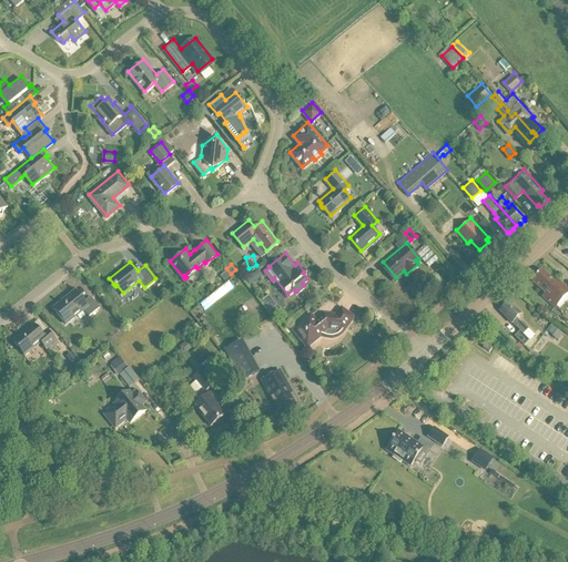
[(259,266),(245,277),(250,283),(263,272),(259,266)]
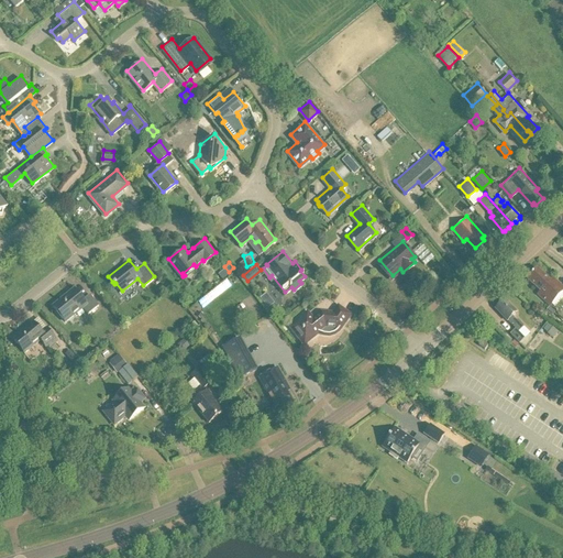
[(539,287),(536,291),(549,303),(562,287),(562,285),(551,274),(549,276),(537,265),(527,276),(539,287)]
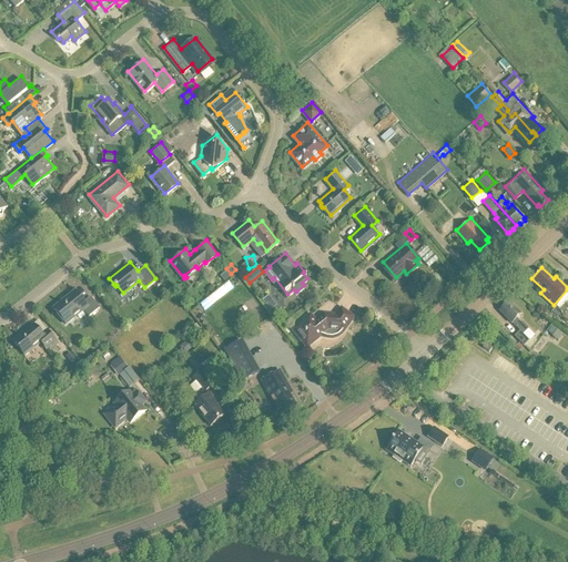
[(53,306),(66,322),(83,307),(89,314),(100,305),(90,294),(83,299),(75,288),(53,306)]
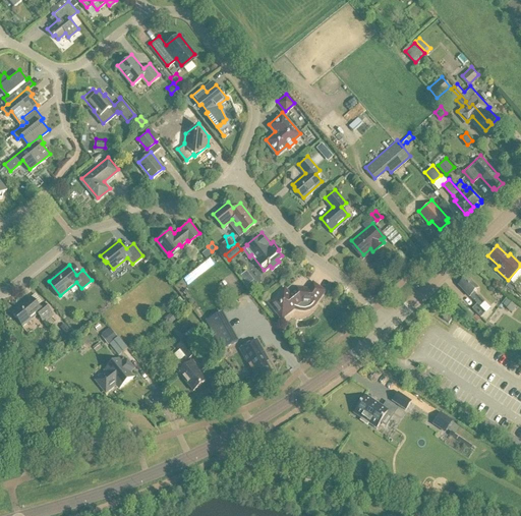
[(458,283),(469,295),(470,294),(476,301),(471,305),(480,314),(485,309),(479,304),(484,299),(479,293),(477,293),(474,289),(477,287),(466,275),(458,283)]
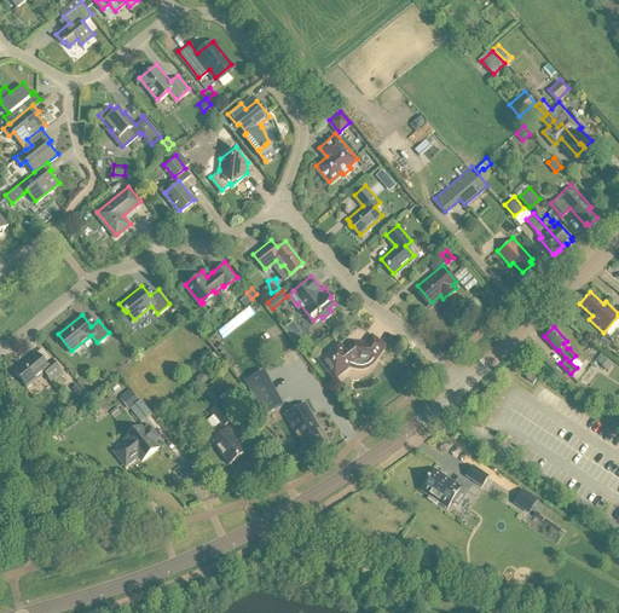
[(266,328),(260,334),(265,340),(272,335),(266,328)]
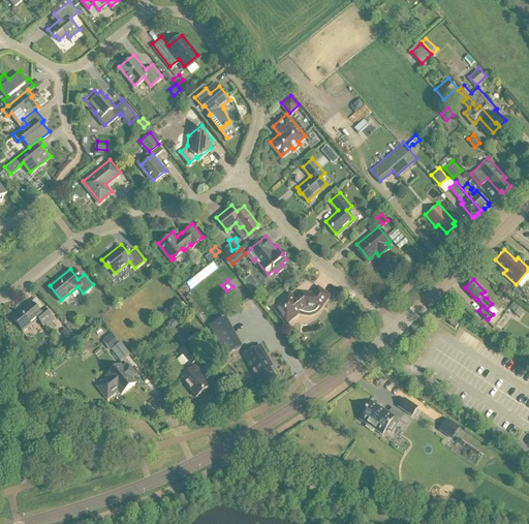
[(273,304),(286,320),(300,309),(301,310),(301,309),(302,311),(304,311),(306,311),(308,311),(310,310),(311,308),(312,306),(312,305),(319,306),(329,293),(318,285),(313,291),(302,290),(293,297),(289,290),(273,304)]
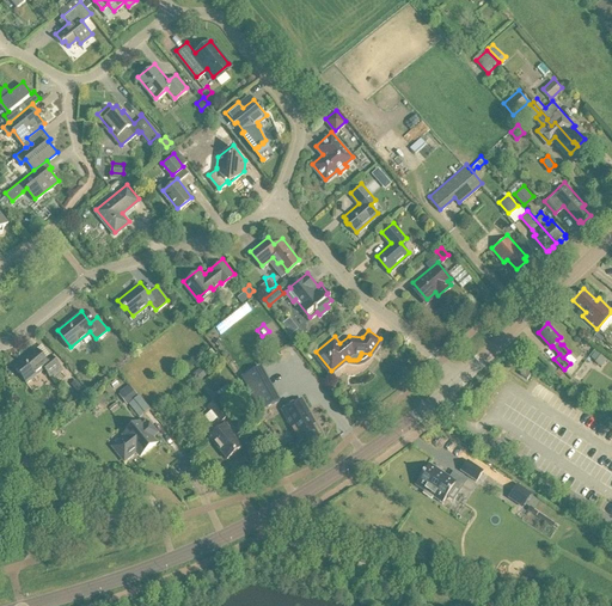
[(16,367),(26,380),(43,366),(51,375),(61,367),(50,353),(44,357),(36,347),(16,363),(16,367)]
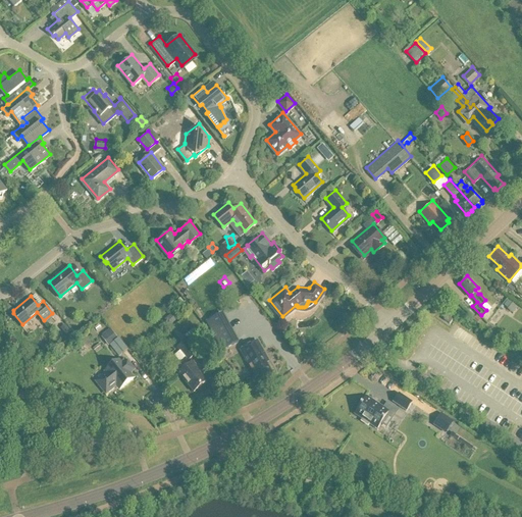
[(512,301),(508,305),(508,306),(513,311),(517,305),(512,301)]
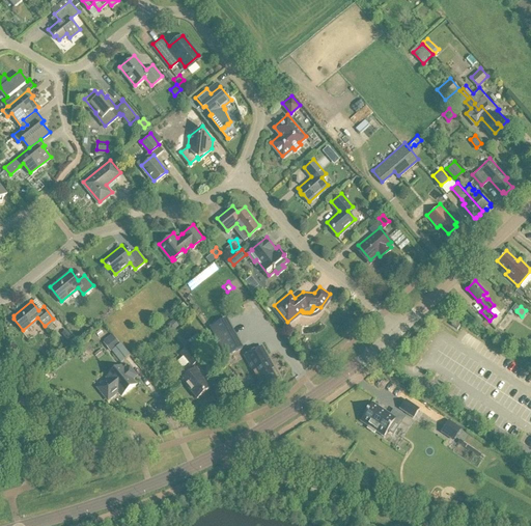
[(225,316),(210,325),(225,355),(242,345),(225,316)]
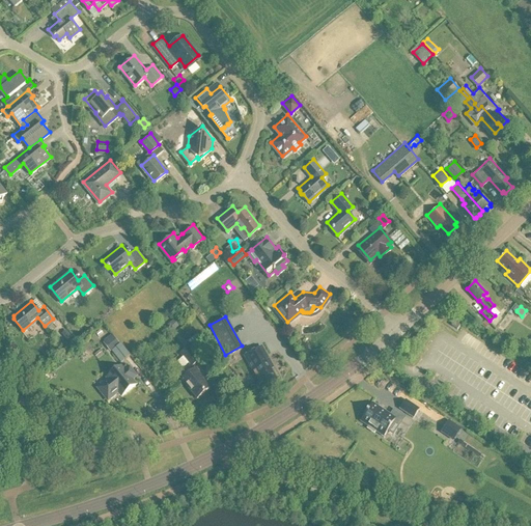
[(166,323),(170,328),(177,323),(172,317),(166,323)]
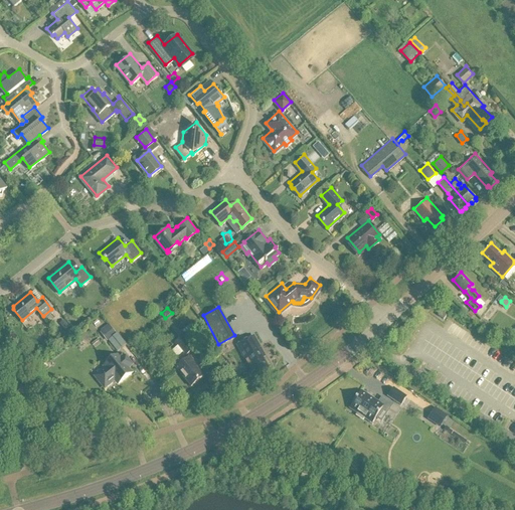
[(249,308),(242,312),(248,324),(255,321),(249,308)]
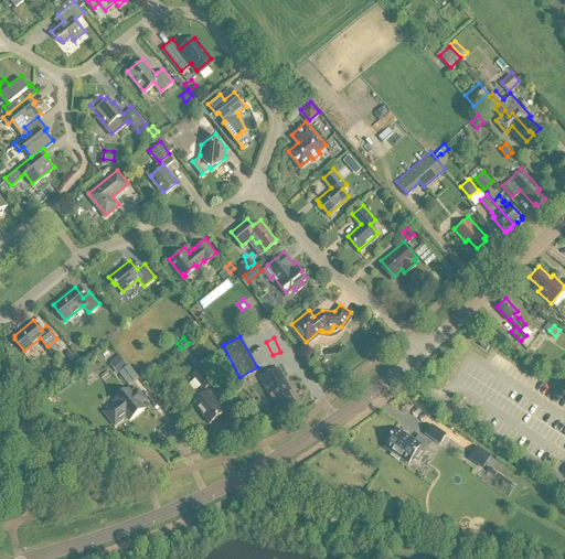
[(479,342),(486,347),(489,343),(482,337),(479,342)]
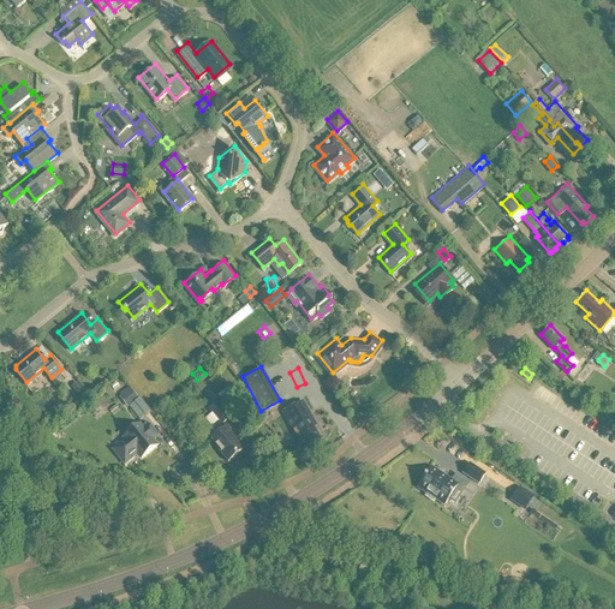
[(77,380),(71,383),(77,390),(82,387),(77,380)]
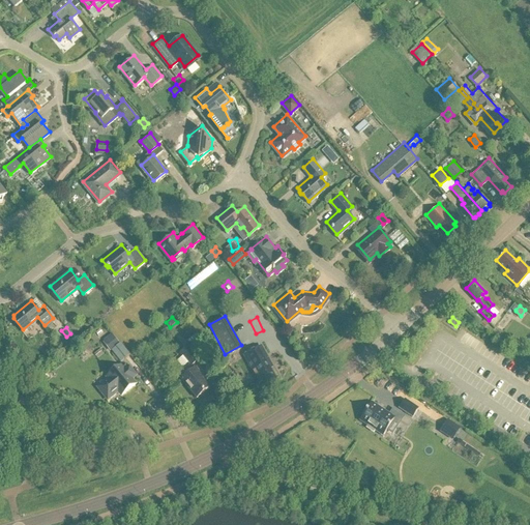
[(113,332),(105,339),(111,347),(119,341),(113,332)]
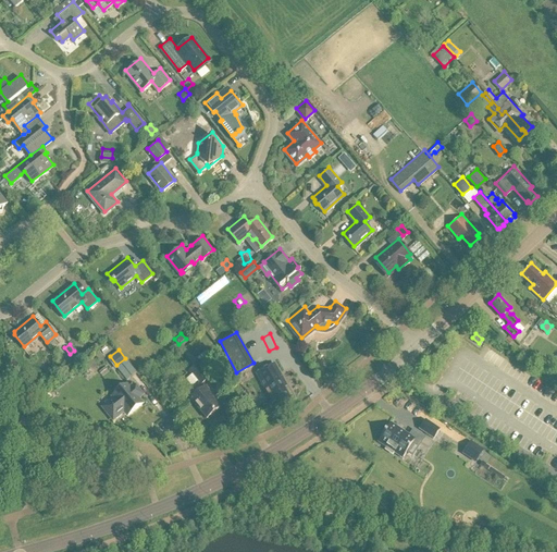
[(136,369),(126,358),(116,366),(126,377),(136,369)]
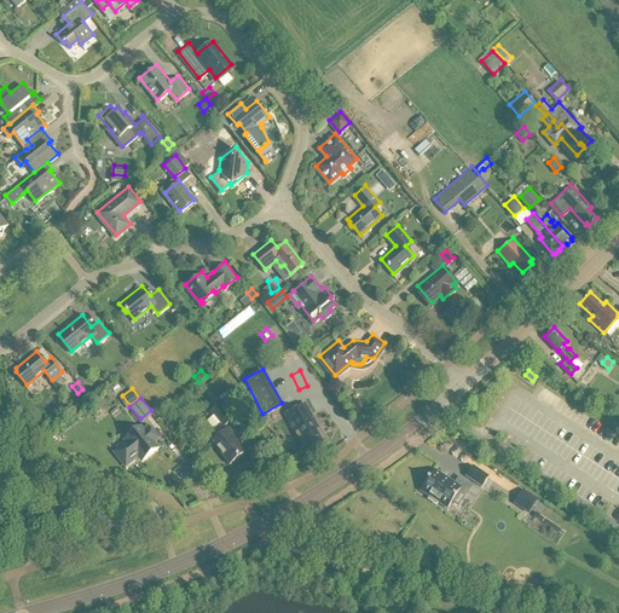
[(307,441),(310,446),(325,438),(319,427),(305,400),(285,411),(304,444),(307,441)]
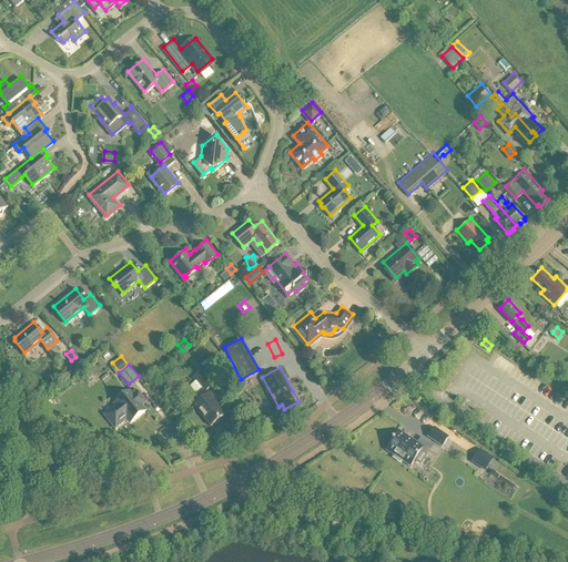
[(191,376),(203,390),(212,382),(200,368),(191,376)]
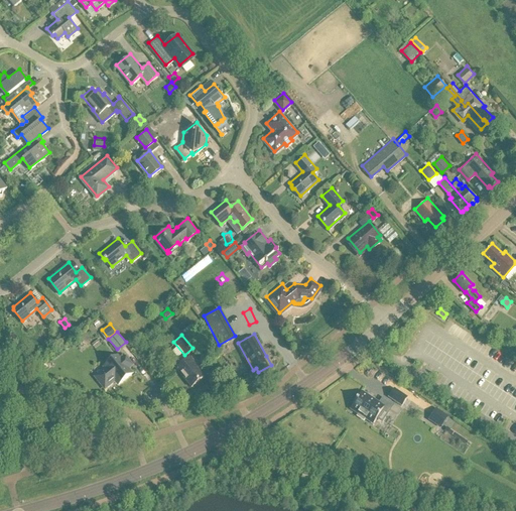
[(125,356),(121,359),(117,354),(104,364),(107,368),(97,376),(105,385),(115,377),(118,382),(131,371),(127,366),(131,363),(125,356)]
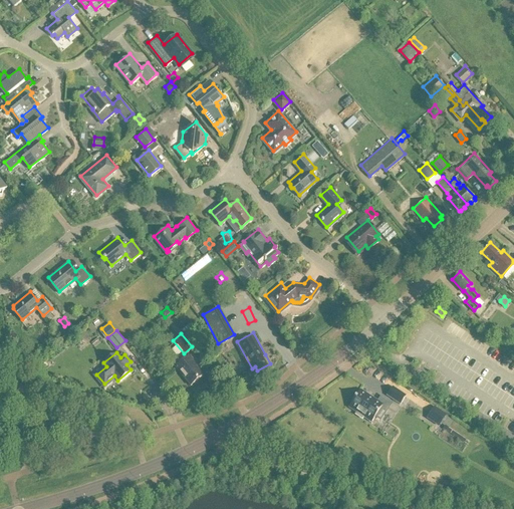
[(176,364),(191,384),(203,373),(193,360),(195,359),(190,353),(176,364)]
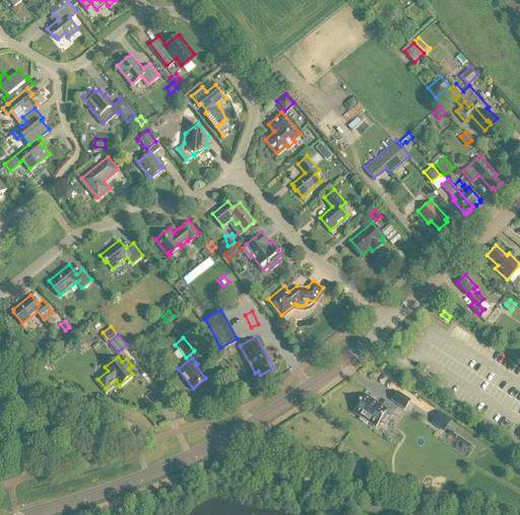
[(397,389),(391,397),(405,406),(410,398),(397,389)]
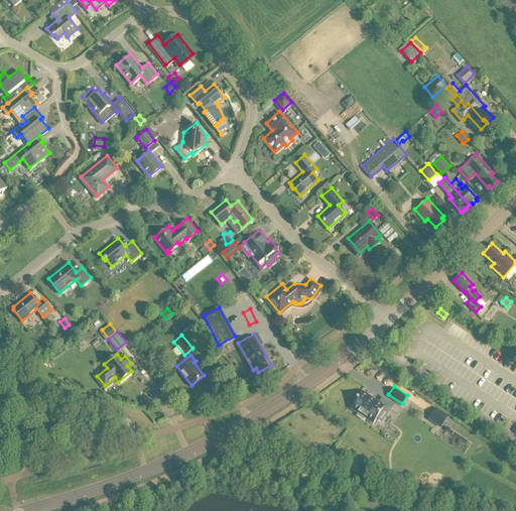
[(360,391),(350,406),(358,411),(357,413),(364,418),(365,416),(373,421),(377,415),(388,398),(382,395),(379,400),(374,397),(362,389),(360,391)]
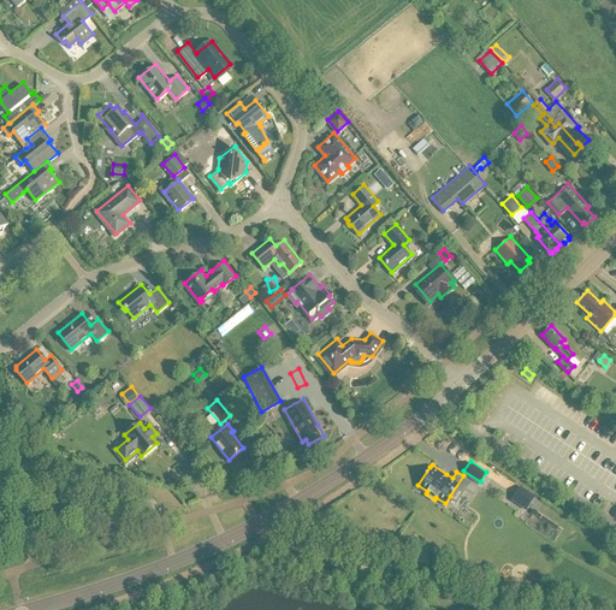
[(533,495),(520,485),(511,498),(526,507),(533,495)]
